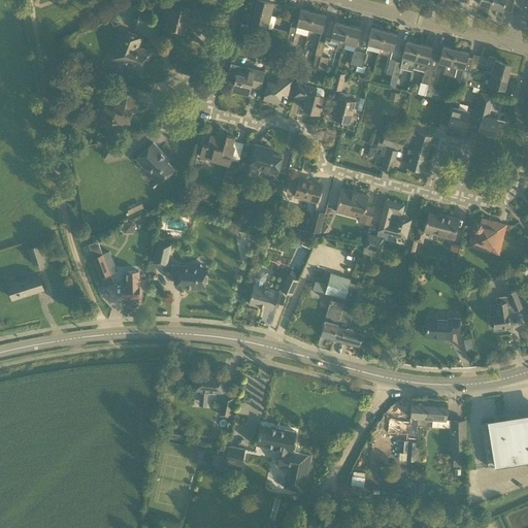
[(147,21),(140,8),(134,0),(131,0),(112,11),(119,22),(128,15),(135,28),(147,21)]
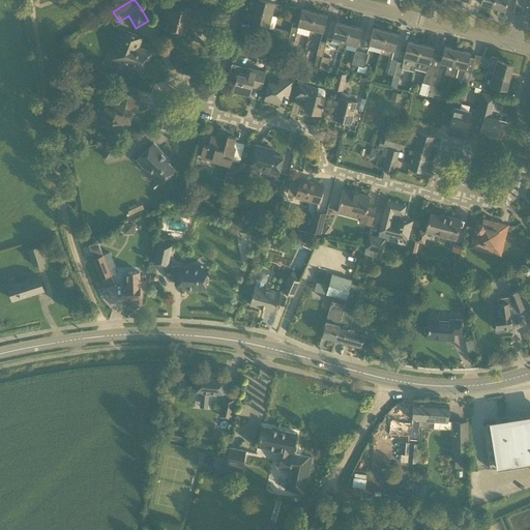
[(266,0),(258,0),(255,10),(271,16),(274,2),(266,0)]
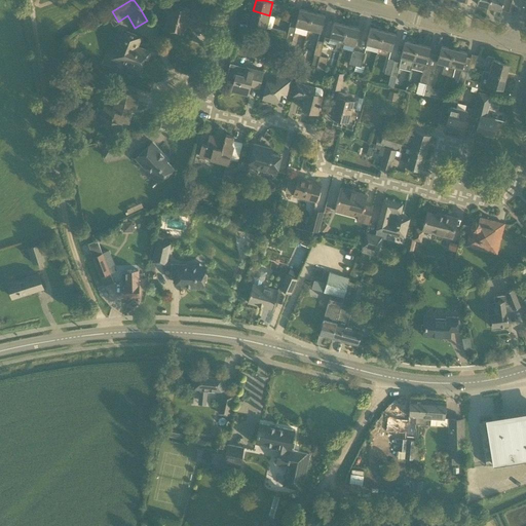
[(490,0),(488,7),(500,10),(502,0),(490,0)]
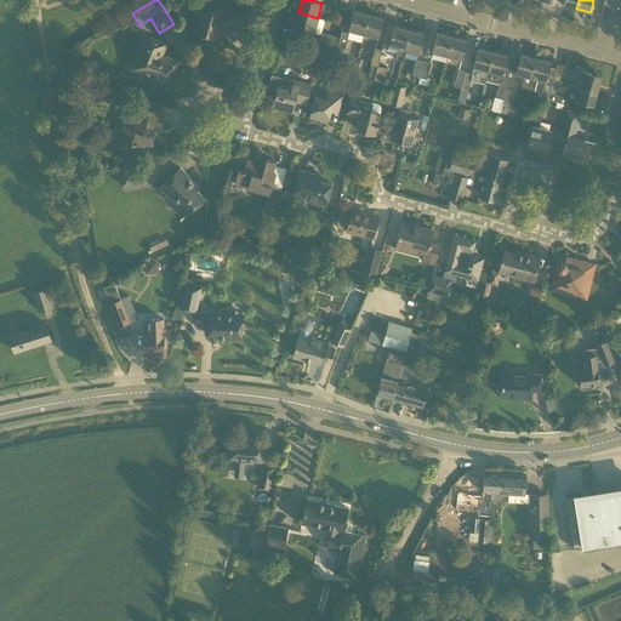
[(199,16),(198,21),(195,33),(216,39),(220,27),(243,33),(248,15),(203,4),(197,3),(193,15),(199,16)]
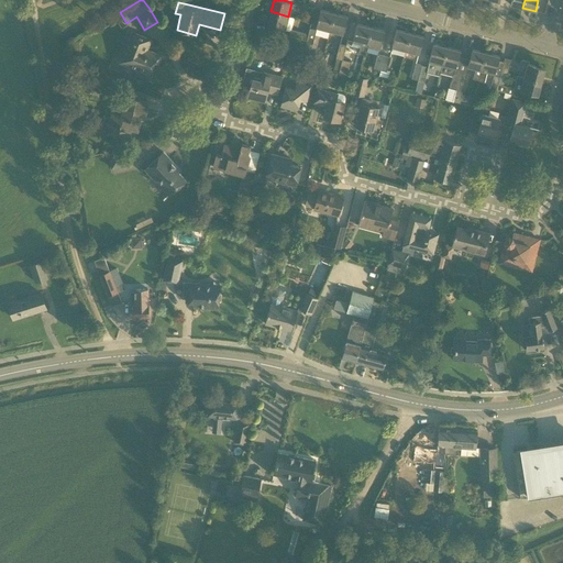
[(311,23),(315,9),(308,7),(305,22),(311,23)]
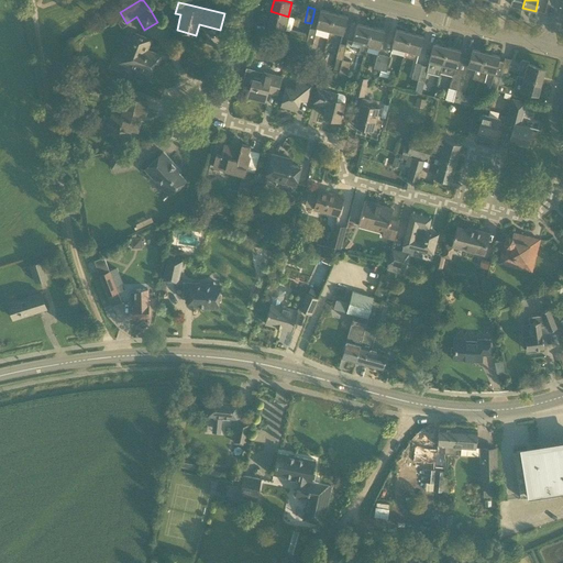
[(333,13),(320,10),(316,28),(329,31),(333,13)]
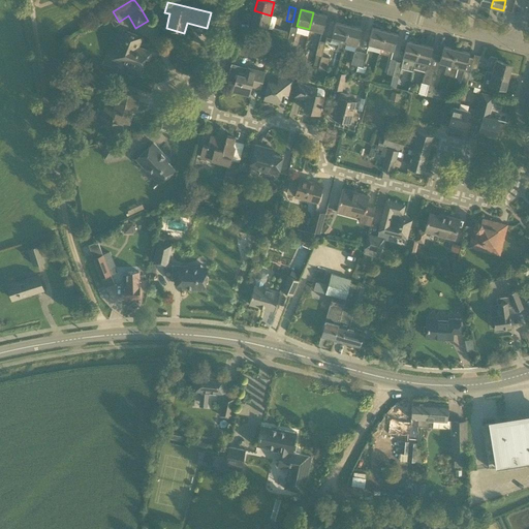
[(254,10),(251,24),(268,28),(271,16),(254,10)]
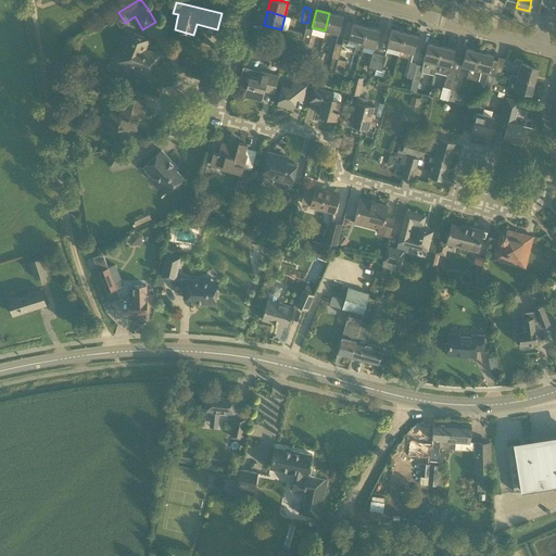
[(325,30),(339,34),(343,16),(329,13),(325,30)]
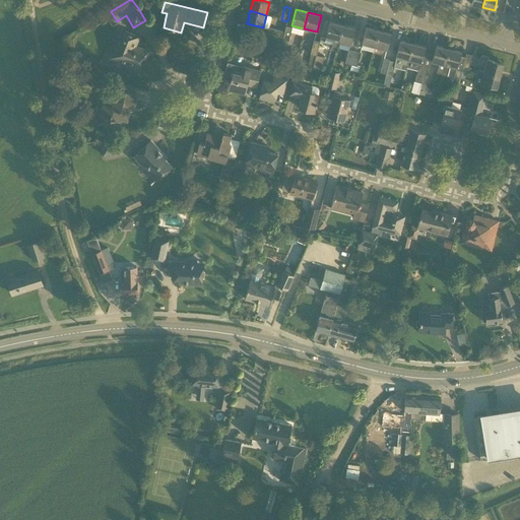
[(342,25),(329,22),(325,38),(326,39),(325,42),(332,44),(331,48),(336,49),(338,42),(342,25)]
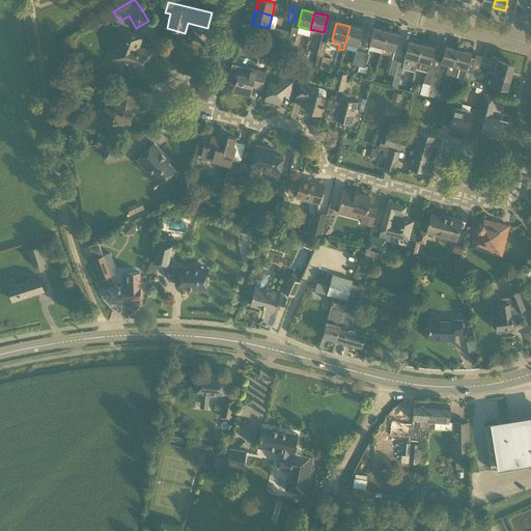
[(291,26),(290,32),(288,38),(288,40),(295,42),(298,28),(291,26)]
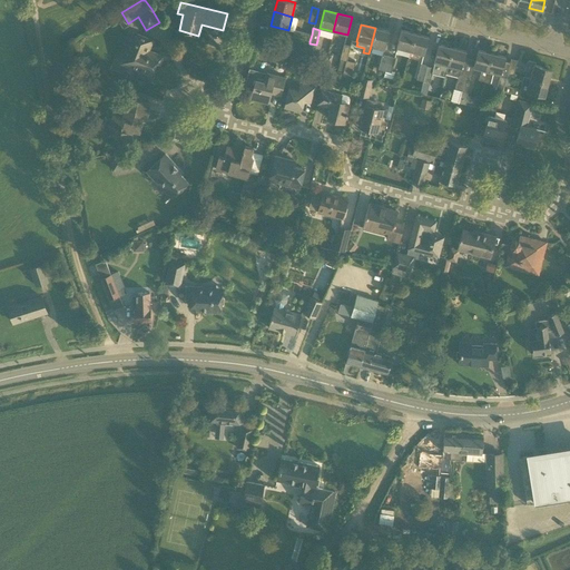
[(371,46),(384,49),(389,31),(375,28),(371,46)]
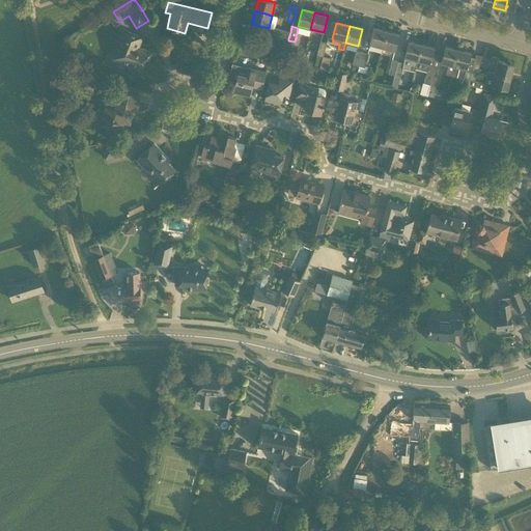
[(382,48),(387,31),(373,28),(369,44),(382,48)]
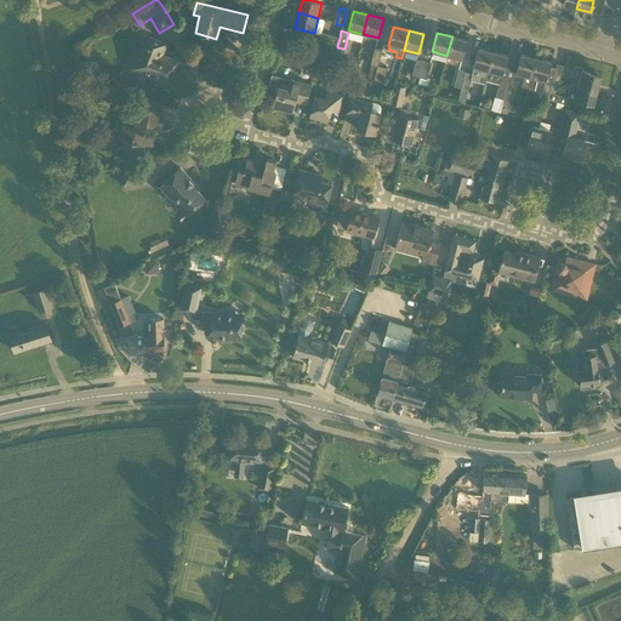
[(340,38),(319,34),(318,40),(337,45),(340,38)]
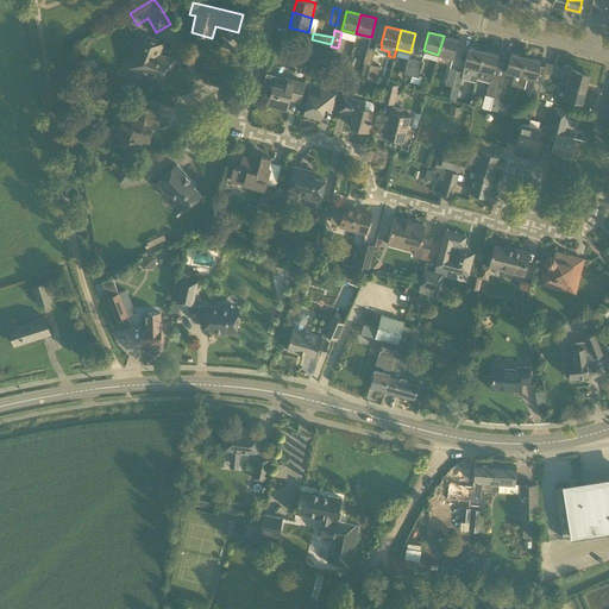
[(174,60),(163,56),(158,54),(163,43),(142,35),(129,67),(161,80),(167,67),(170,69),(174,60)]
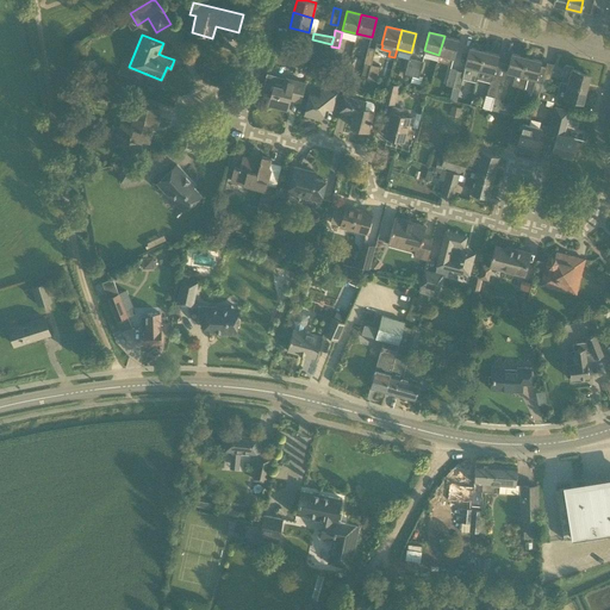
[(439,55),(454,58),(459,39),(444,36),(439,55)]
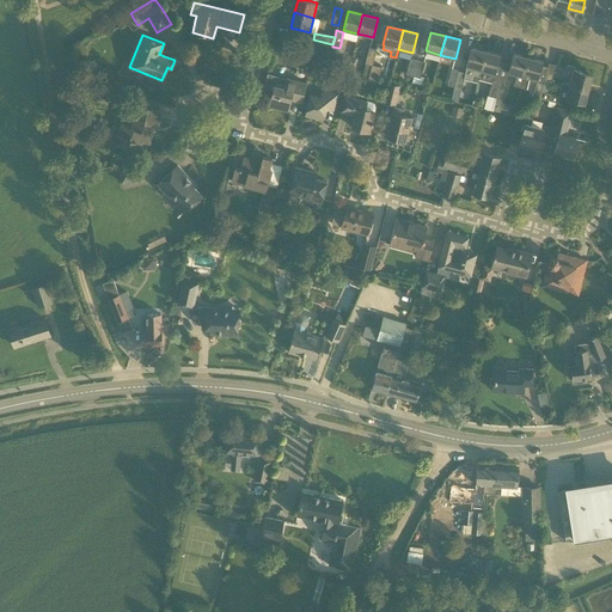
[(363,71),(369,73),(372,65),(375,49),(369,48),(365,63),(366,63),(363,71)]
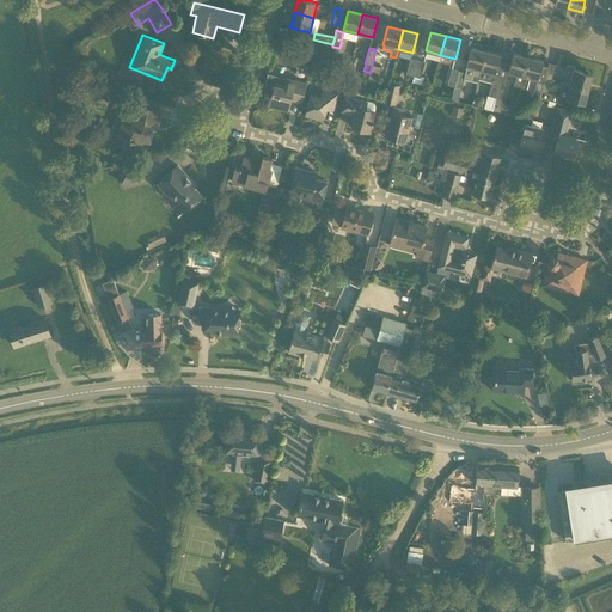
[(478,79),(485,51),(471,48),(467,59),(466,66),(465,73),(459,71),(454,86),(454,87),(452,99),(456,101),(458,102),(460,89),(464,79),(478,81),(478,79)]
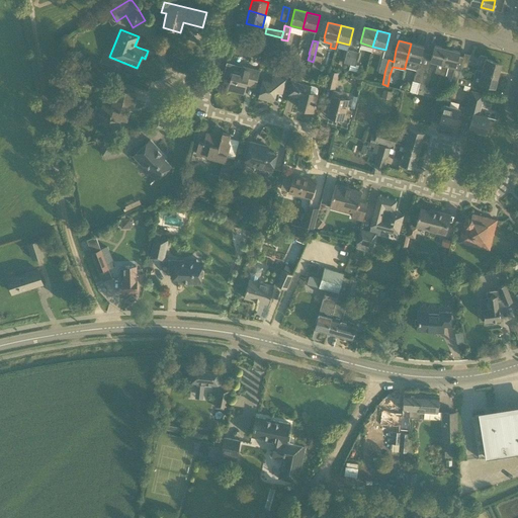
[(417,68),(418,62),(419,62),(423,47),(411,44),(405,67),(417,70),(417,68)]
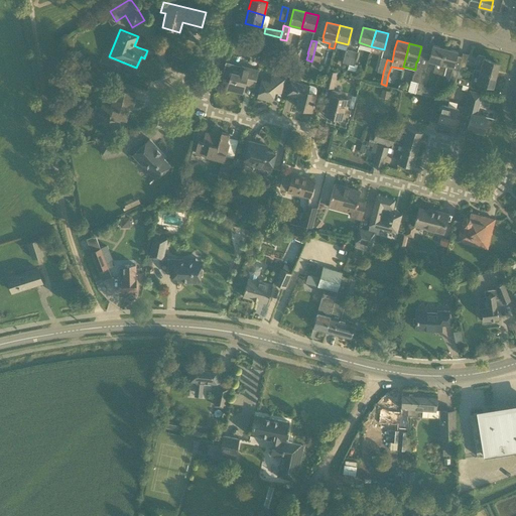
[(438,73),(445,48),(432,45),(428,60),(435,62),(433,72),(438,73)]
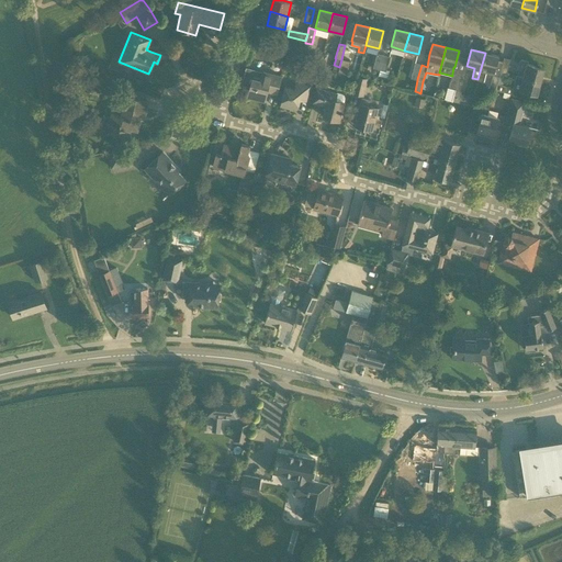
[(379,70),(383,55),(377,53),(372,68),(379,70)]
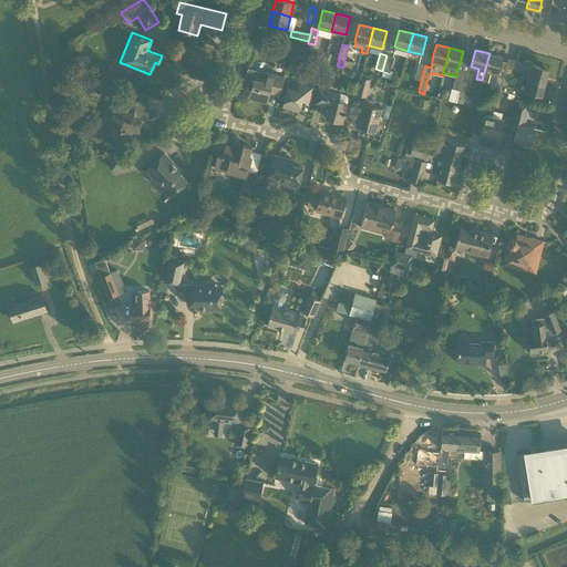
[(490,53),(482,80),(487,82),(491,72),(497,73),(496,75),(503,78),(504,73),(507,63),(502,62),(503,57),(490,53)]
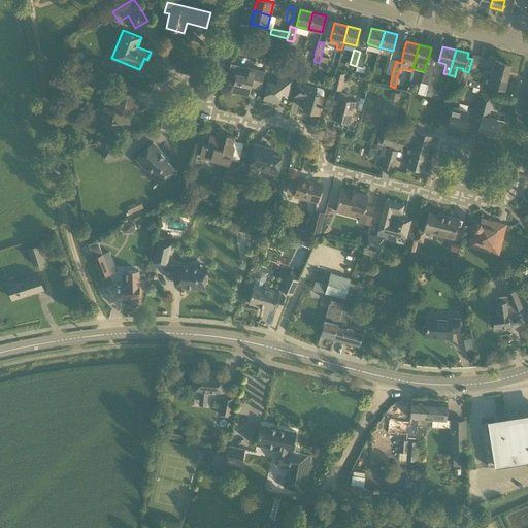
[(356,66),(357,66),(355,71),(364,73),(366,66),(362,66),(366,54),(360,52),(356,66)]
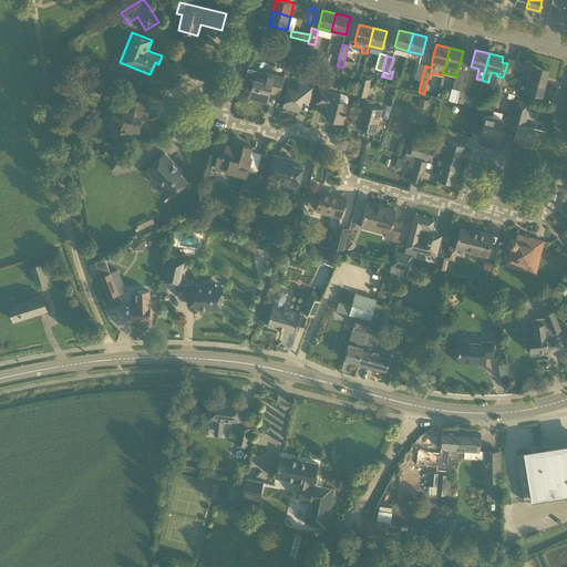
[(507,63),(504,73),(511,74),(515,60),(508,58),(507,63)]
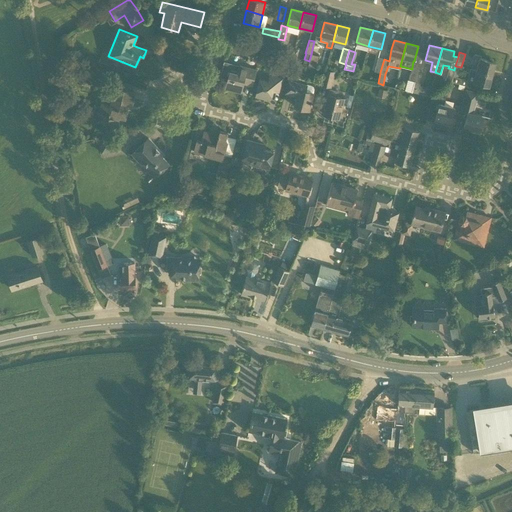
[(309,61),(308,64),(308,66),(316,67),(319,56),(311,54),(309,61)]
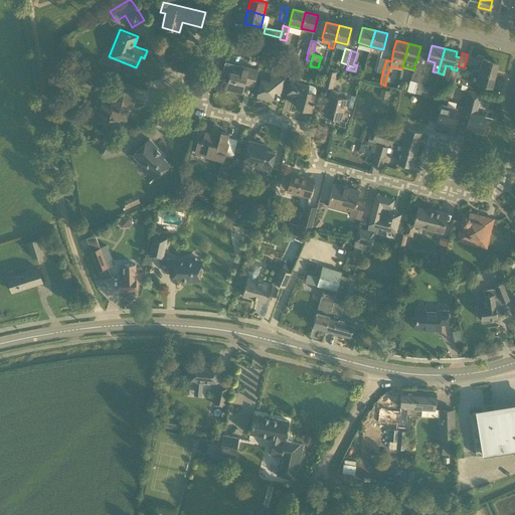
[(382,72),(386,59),(380,57),(376,71),(382,72)]
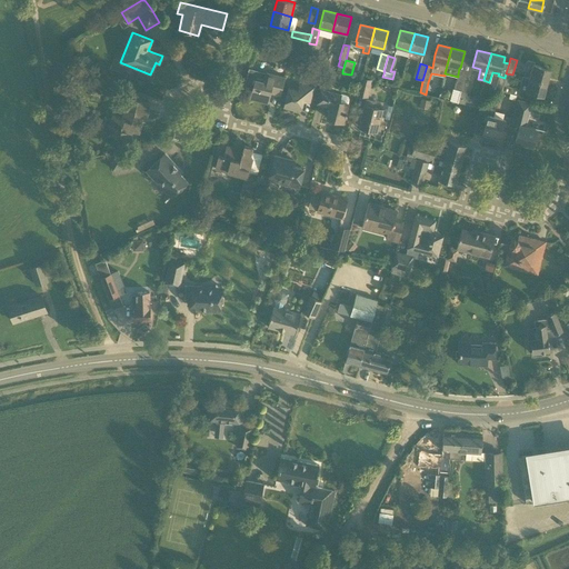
[(529,78),(547,82),(550,69),(533,65),(529,78)]
